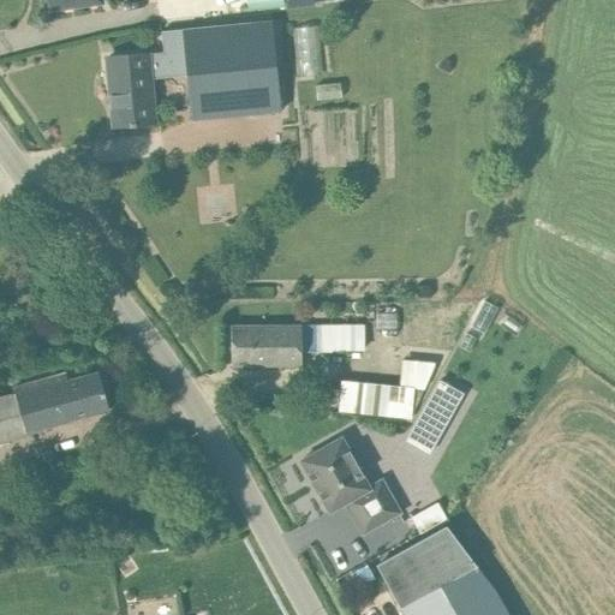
[(47,0),(49,12),(103,5),(102,0),(47,0)]
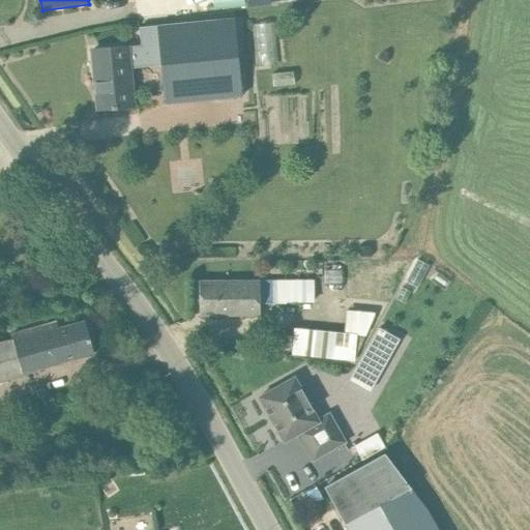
[(241,96),(234,16),(155,23),(156,26),(139,27),(140,45),(129,46),(129,43),(90,48),(96,111),(135,107),(131,65),(159,63),(164,104),(241,96)]
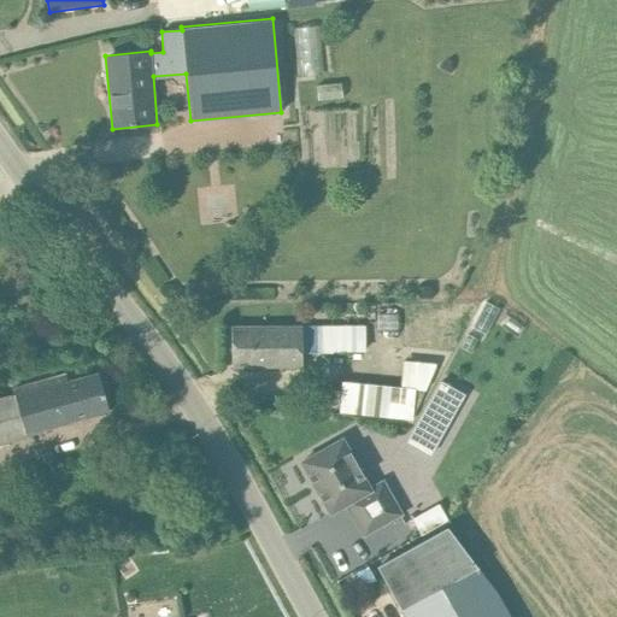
[(297,72),(322,71),(321,24),(297,24),(297,72)]
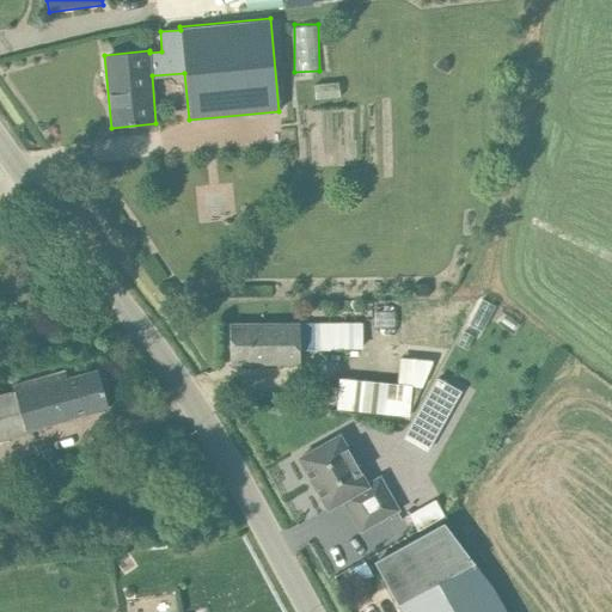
[(231,363),(298,363),(298,349),(361,348),(361,323),(231,323),(231,363)]
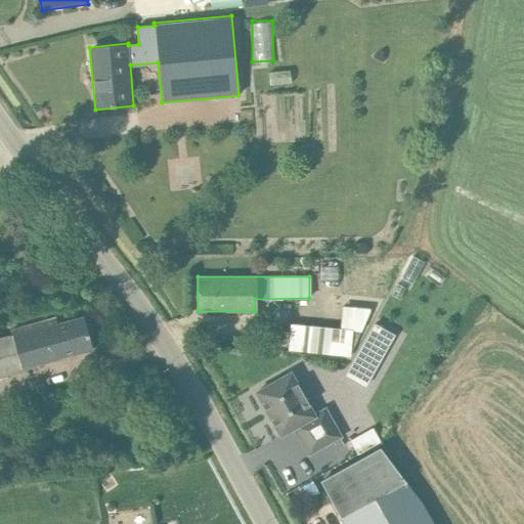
[(291,323),(288,350),(350,356),(370,308),(342,306),(340,328),(291,323)]
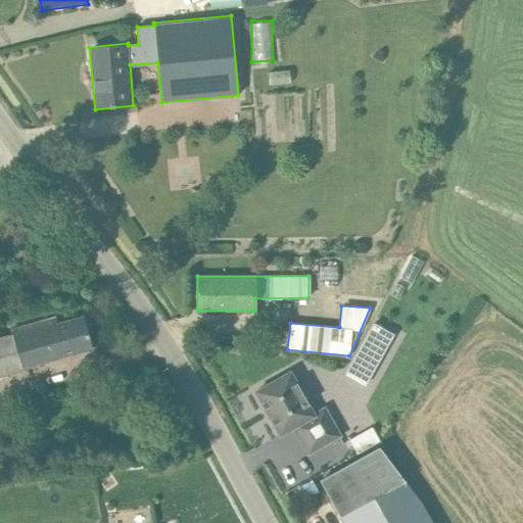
[(376,316),(349,363),(370,374),(395,326),(397,324),(378,313),(376,316)]
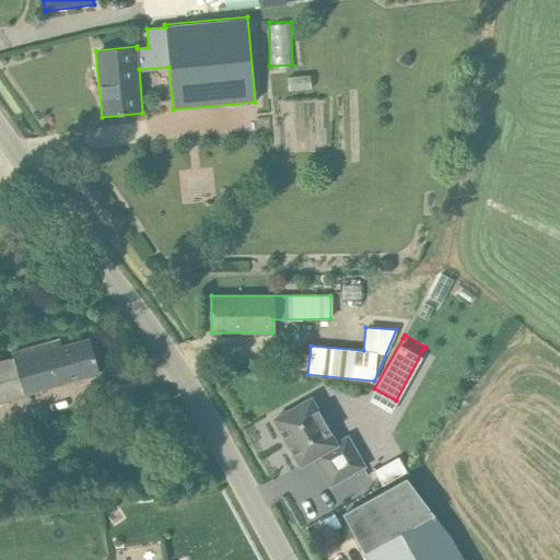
[(0,361),(0,400),(98,372),(88,337),(61,345),(59,338),(11,352),(13,358),(0,361)]
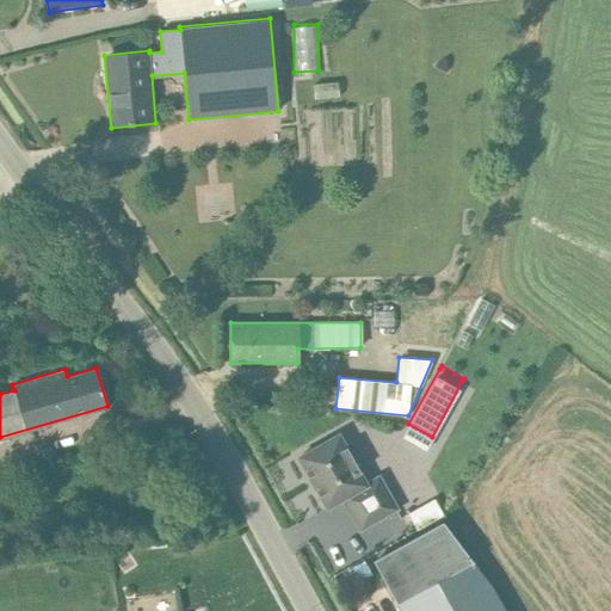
[(341,438),(340,436),(300,457),(327,508),(344,499),(362,529),(397,510),(353,431),(341,438)]
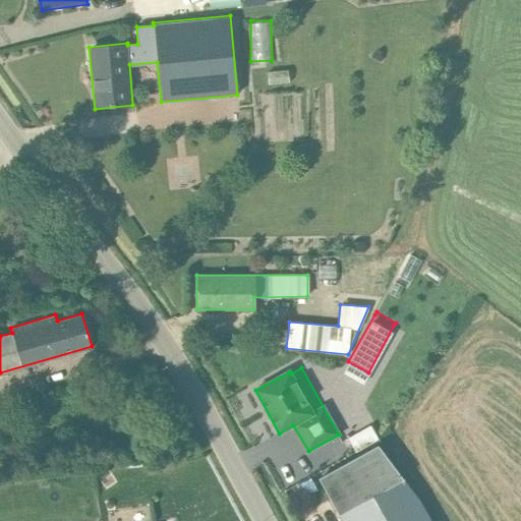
[(165,401),(152,405),(155,414),(168,410),(165,401)]
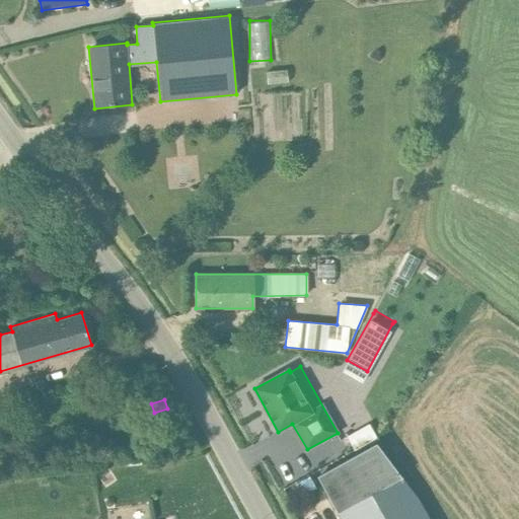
[(363,422),(346,431),(349,438),(356,449),(373,440),(372,438),(367,428),(363,422)]
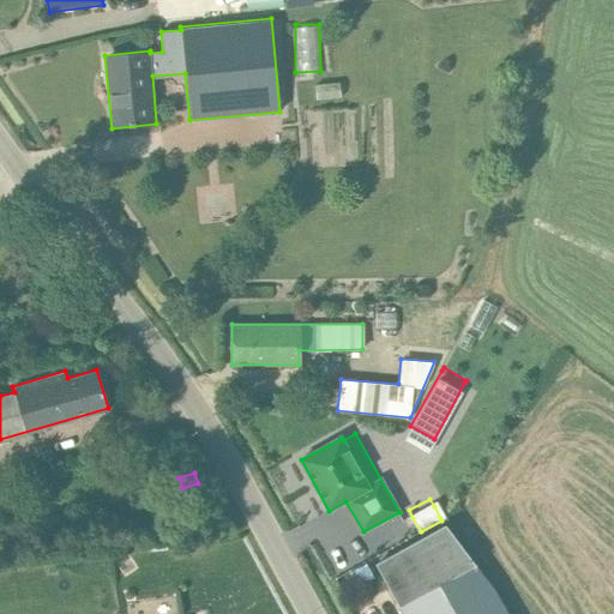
[(509,613),(495,590),(475,564),(445,524),(373,564),(401,613),(509,613)]
